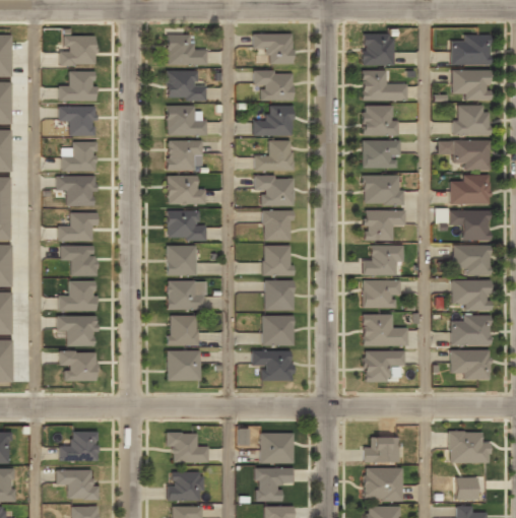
[(293,63),(293,35),(252,35),(252,52),(266,52),(266,63),(293,63)]
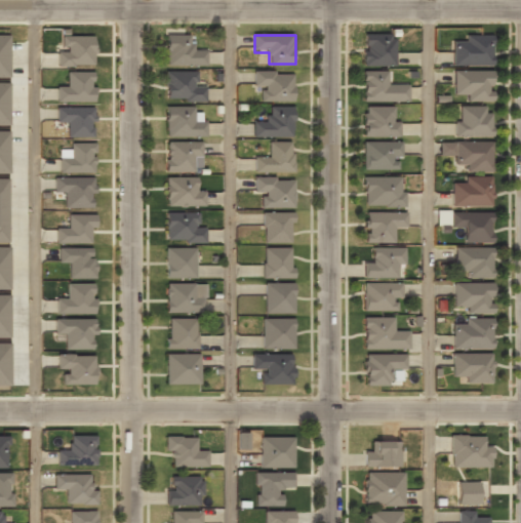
[(365,67),(398,67),(398,35),(365,35),(365,67)]
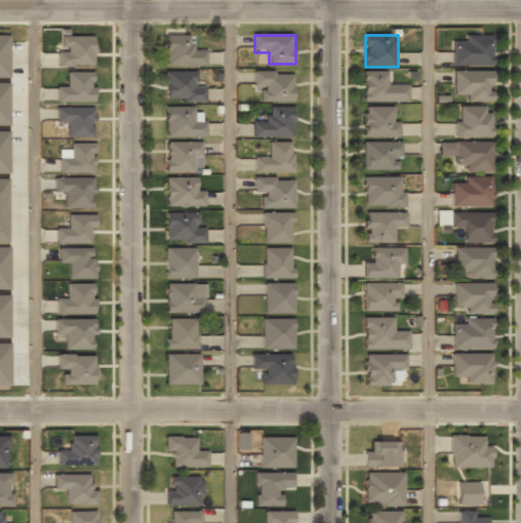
[(495,35),(466,35),(466,43),(454,43),(454,66),(495,66),(495,35)]
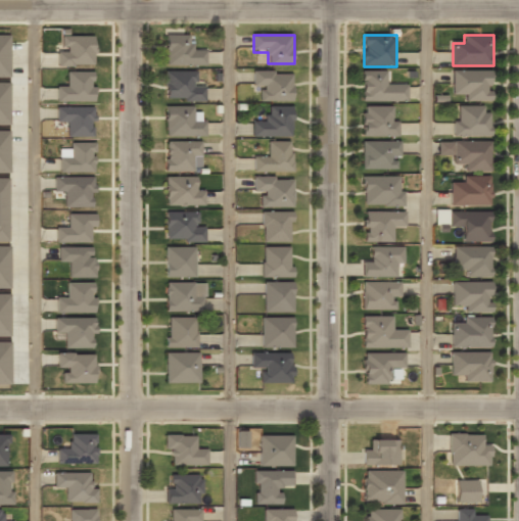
[(0,79),(12,79),(12,37),(0,37),(0,79)]
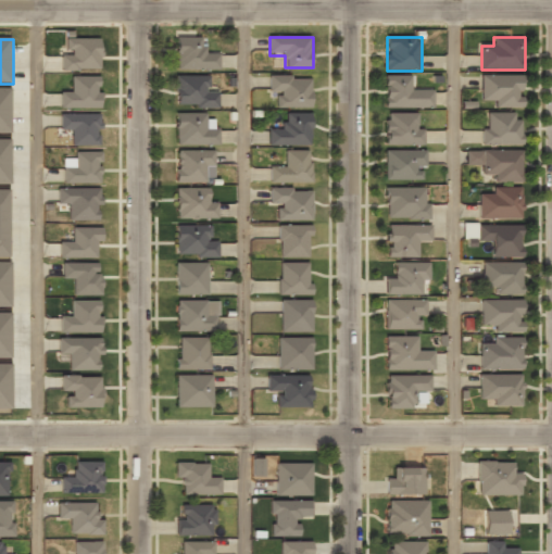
[(102,71),(102,39),(64,39),(64,71),(102,71)]
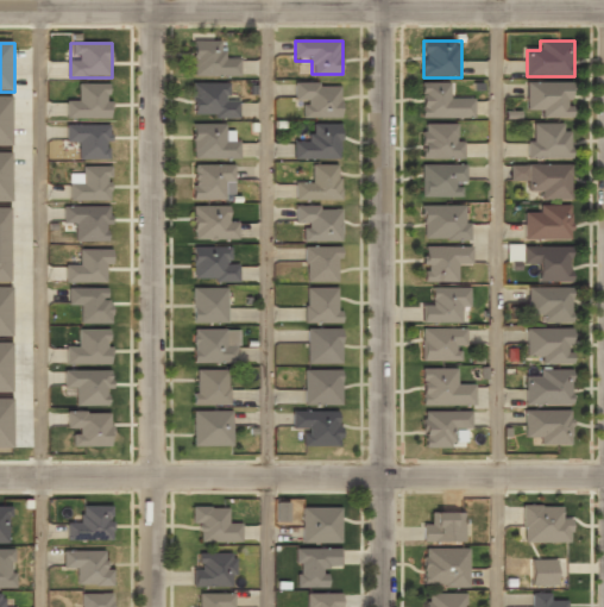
[(195,77),(241,77),(241,60),(224,60),(224,43),(195,43),(195,77)]
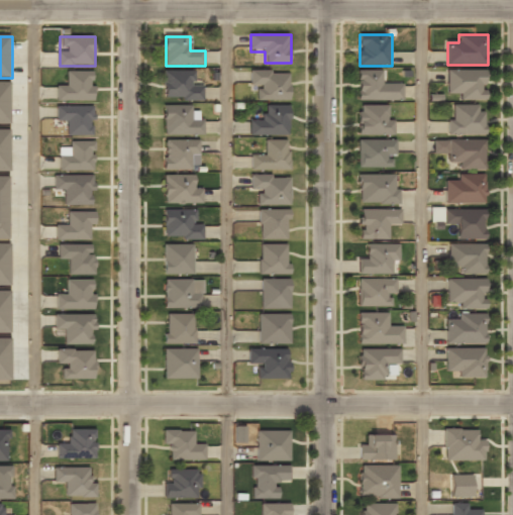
[(488,70),(449,70),(449,90),(458,90),(458,100),(488,100),(488,70)]
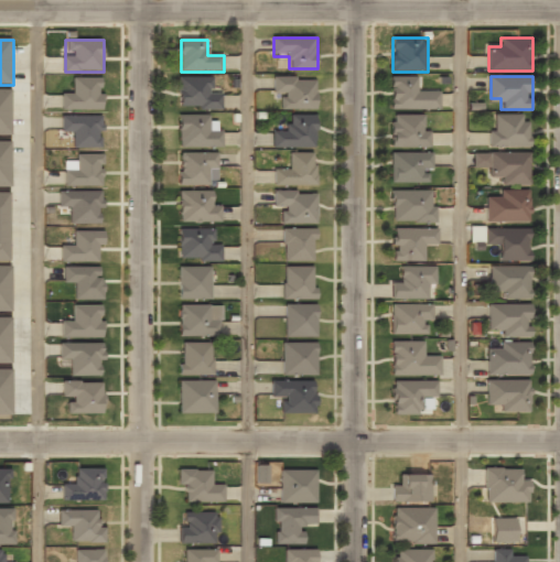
[(223,109),(223,94),(213,94),(213,77),(181,77),(181,109),(223,109)]
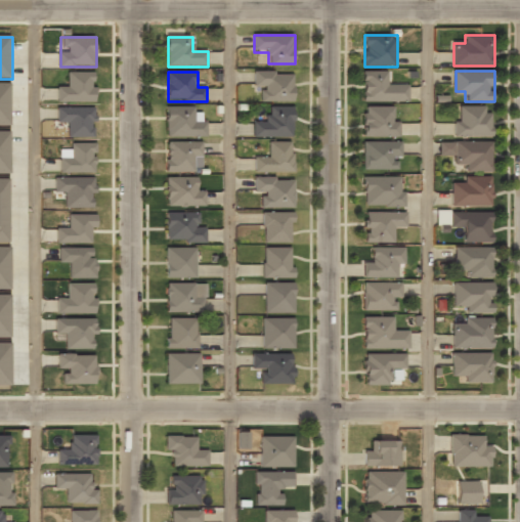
[(295,101),(295,72),(256,72),(256,89),(263,89),(263,101),(295,101)]
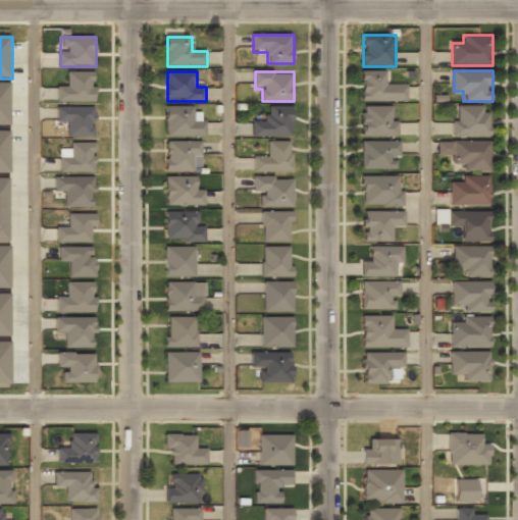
[(408,101),(408,85),(387,85),(387,71),(363,71),(363,101),(408,101)]
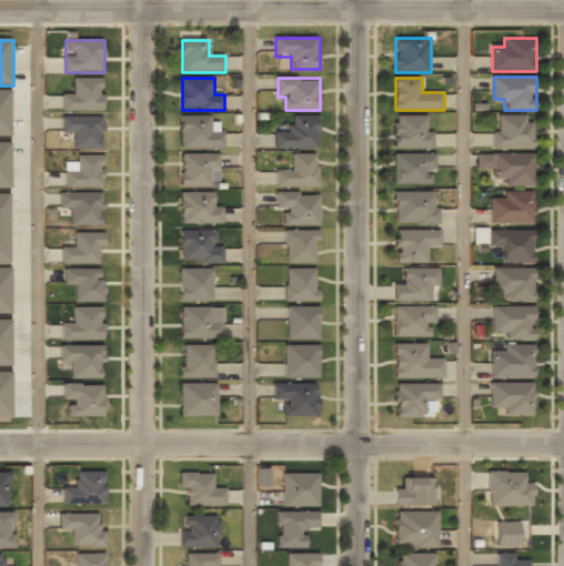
[(104,110),(104,79),(74,79),(74,94),(63,94),(63,110),(104,110)]
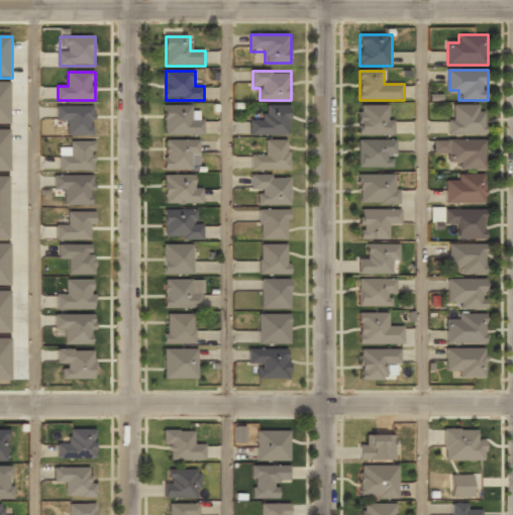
[(13,84),(0,83),(0,124),(13,125),(13,84)]
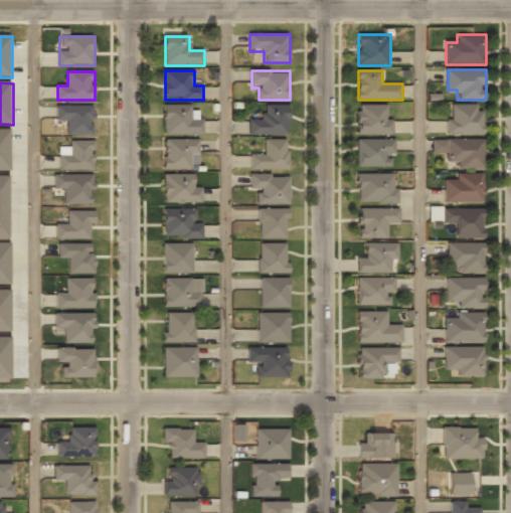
[(290,105),(264,105),(264,116),(251,116),(251,134),(290,134),(290,105)]
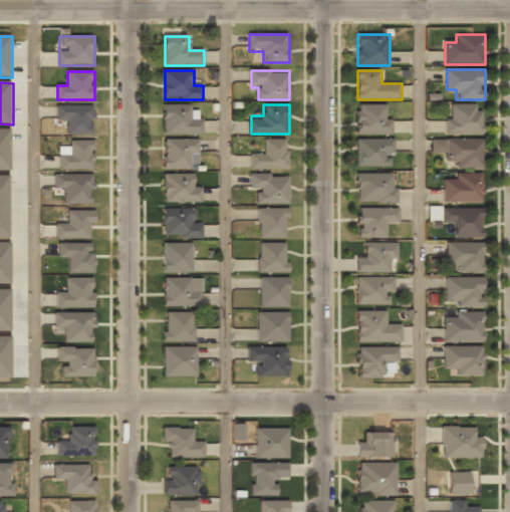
[(358,134),(392,134),(392,104),(358,104),(358,134)]
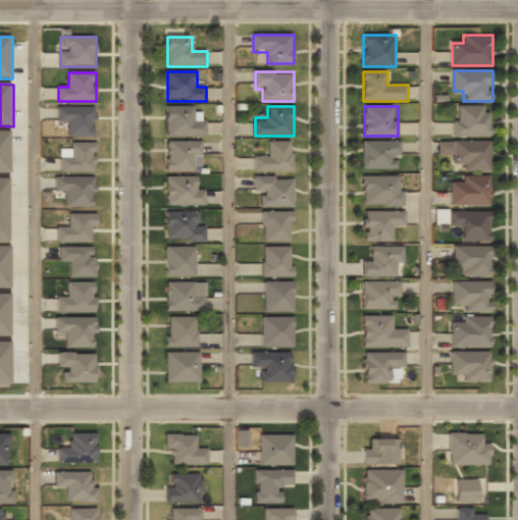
[(490,106),(455,106),(455,136),(490,136),(490,106)]
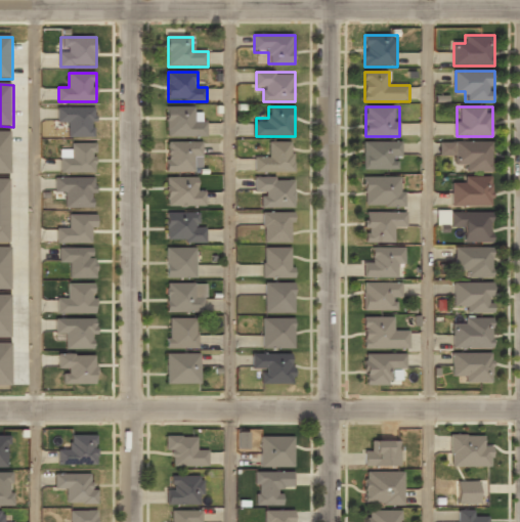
[(96,107),(59,107),(59,123),(70,123),(70,136),(96,136),(96,107)]
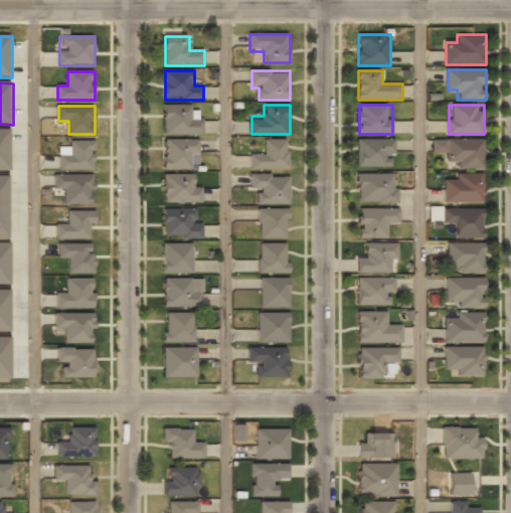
[(165,135),(203,135),(203,121),(192,121),(192,106),(165,106),(165,135)]
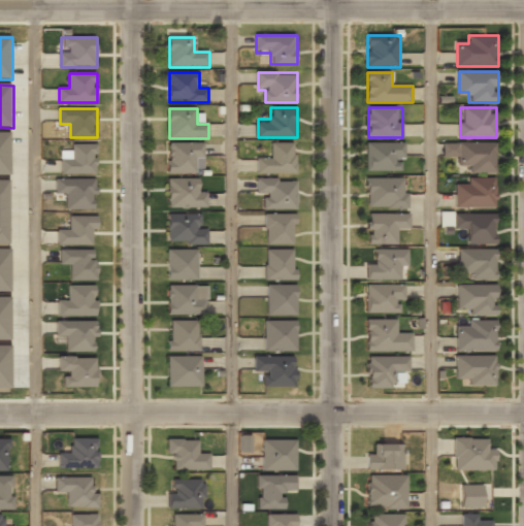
[(0,175),(13,176),(13,133),(0,133),(0,175)]
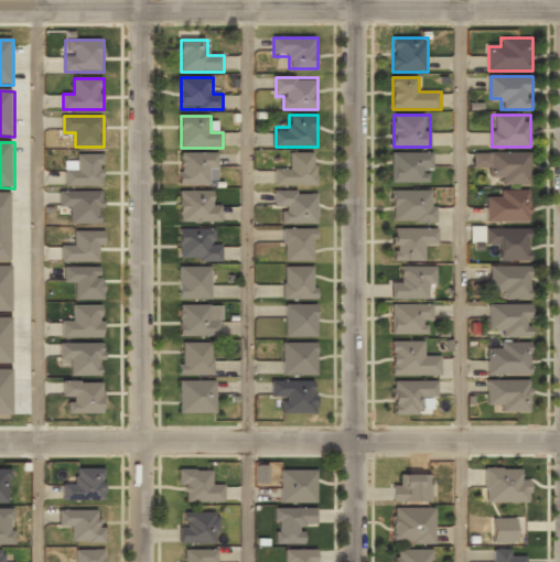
[(289,170),(277,170),(277,184),(319,184),(319,152),(289,152),(289,170)]
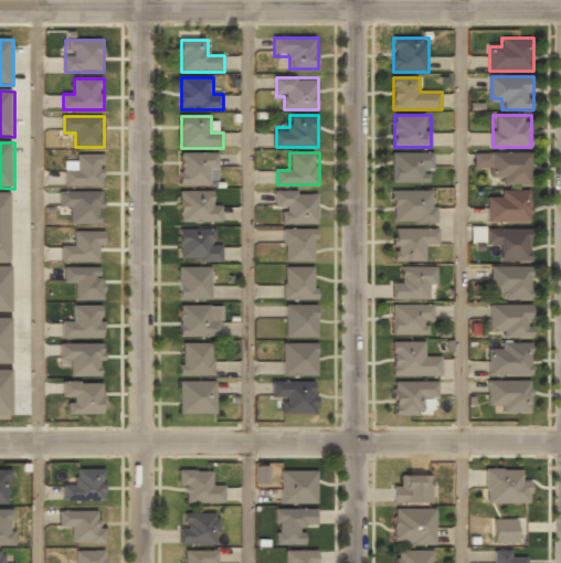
[(394,183),(434,183),(434,152),(394,152),(394,183)]
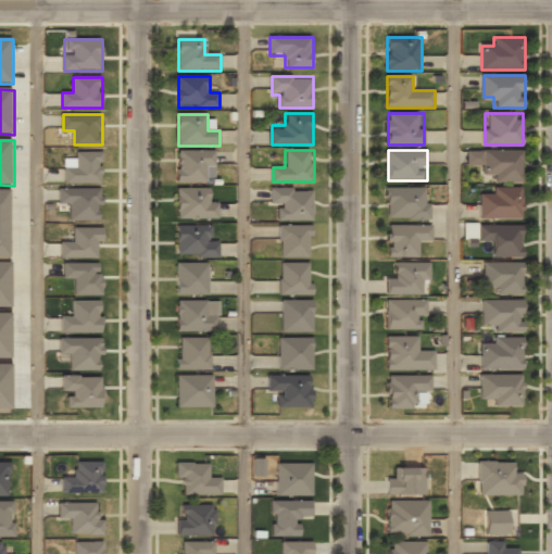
[(485,150),(485,172),(496,172),(496,183),(525,183),(525,150),(485,150)]
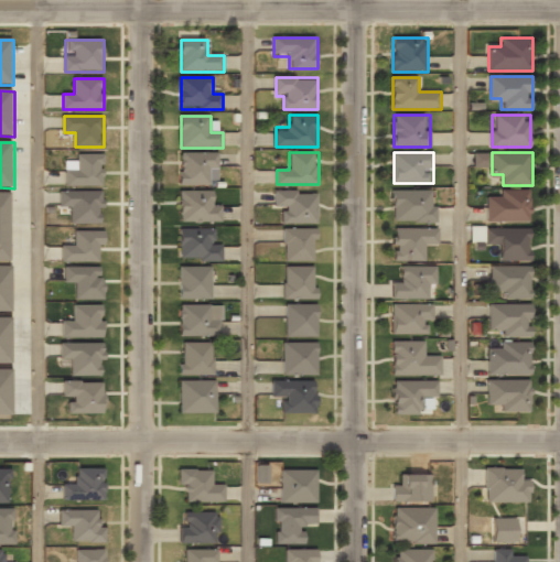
[(210,185),(210,173),(218,173),(218,153),(181,153),(181,185),(210,185)]
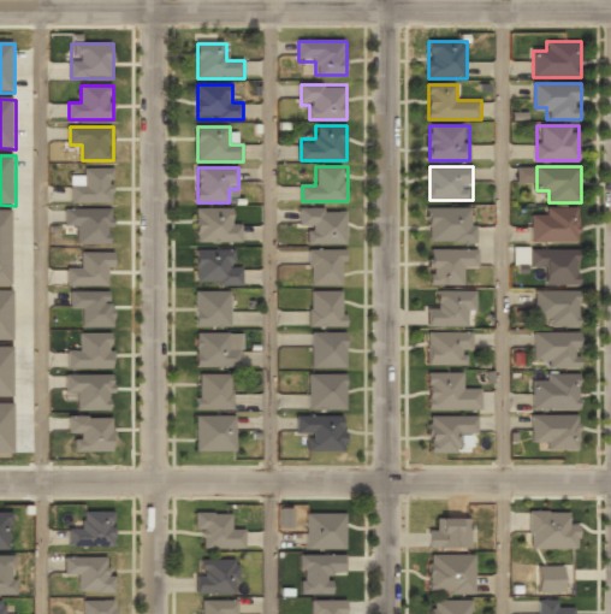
[(114,202),(114,169),(85,169),(85,186),(73,186),(73,202),(114,202)]
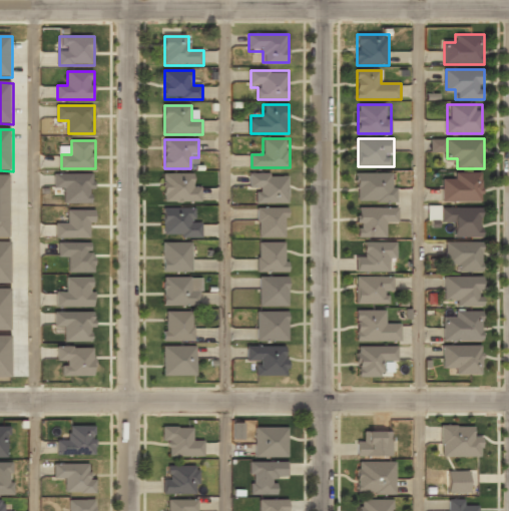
[(483,202),(483,172),(455,172),(455,181),(444,181),(444,202),(483,202)]
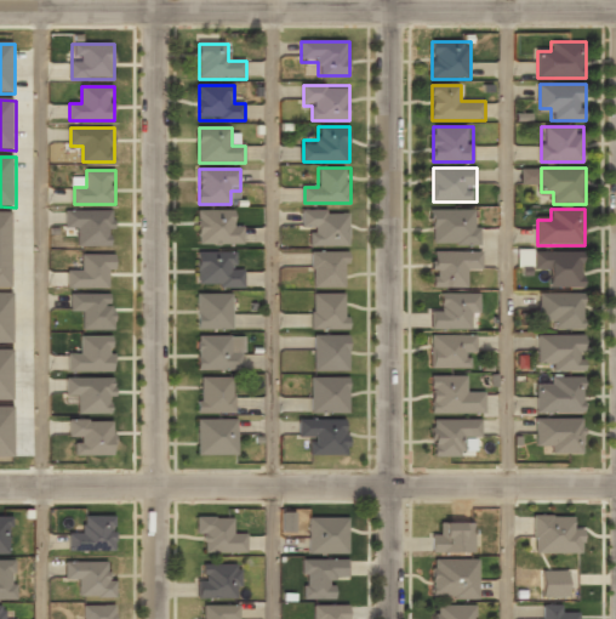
[(433,210),(433,245),(480,245),(480,210),(433,210)]
